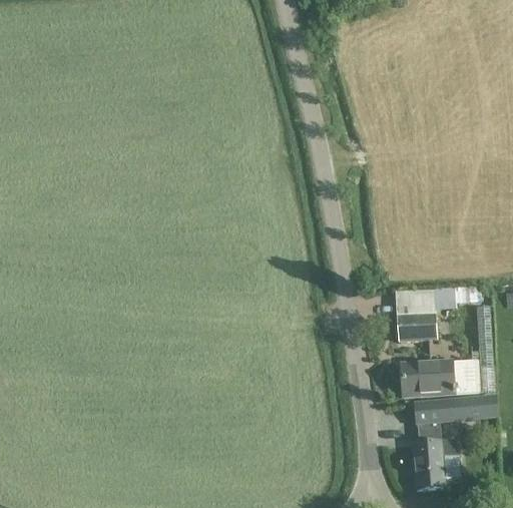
[(397,291),(400,340),(437,338),(434,290),(397,291)]
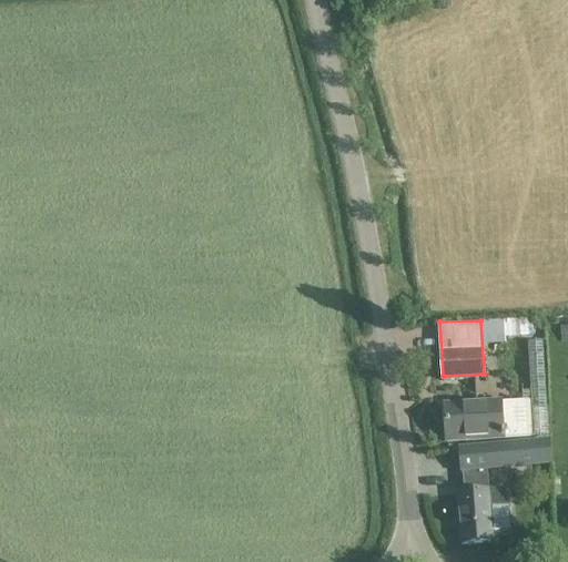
[(523,396),(501,398),(444,401),(446,437),(547,430),(541,338),(528,339),(530,387),(521,388),(523,396)]
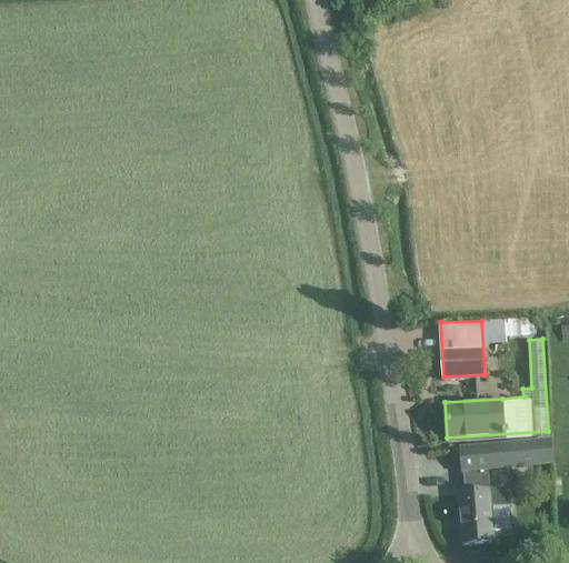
[(462,468),(466,466),(488,465),(551,459),(550,436),(460,444),(462,468)]
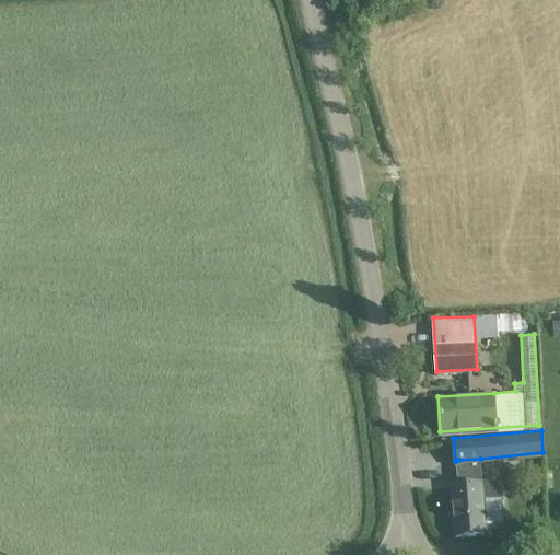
[(481,480),(480,459),(458,460),(461,482),(450,483),(454,533),(487,530),(487,520),(503,519),(501,496),(500,477),(481,480)]
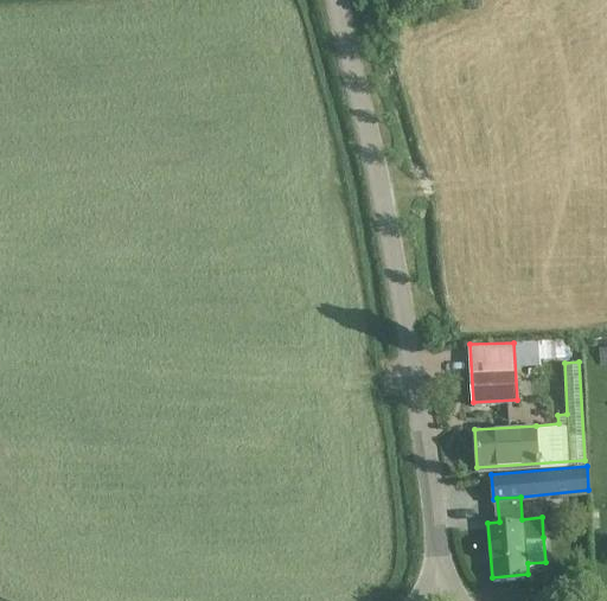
[(576,575),(551,576),(553,595),(577,594),(576,575)]
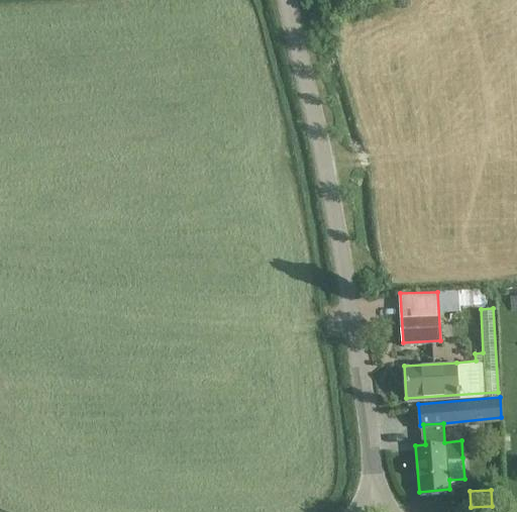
All buildings are outlined.
